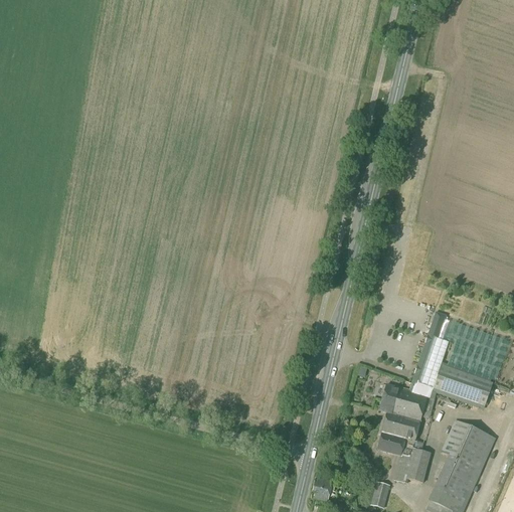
[(380,433),(413,441),(420,415),(430,417),(436,398),(431,396),(434,387),(484,404),(492,382),(441,364),(443,360),(450,341),(433,335),(416,382),(414,382),(411,390),(385,383),(378,409),(385,411),(380,433)]
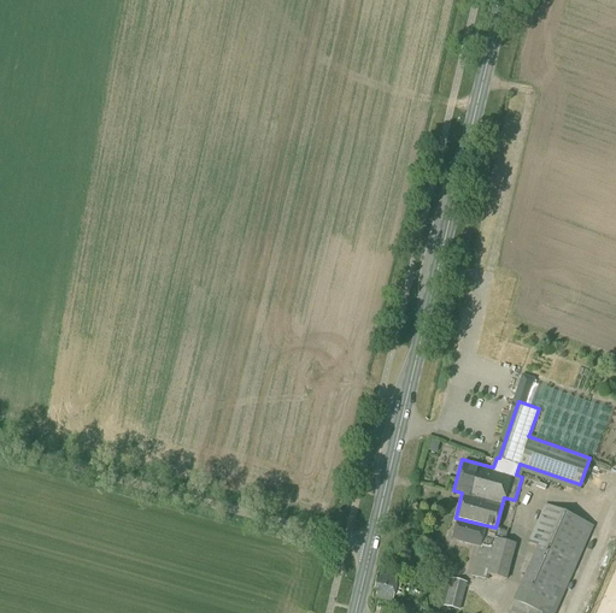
[(557,609),(563,595),(562,594),(594,523),(545,501),(529,540),(538,543),(514,599),(515,599),(510,609),(518,612),(528,612),(532,606),(547,612),(553,612),(556,608),(557,609)]
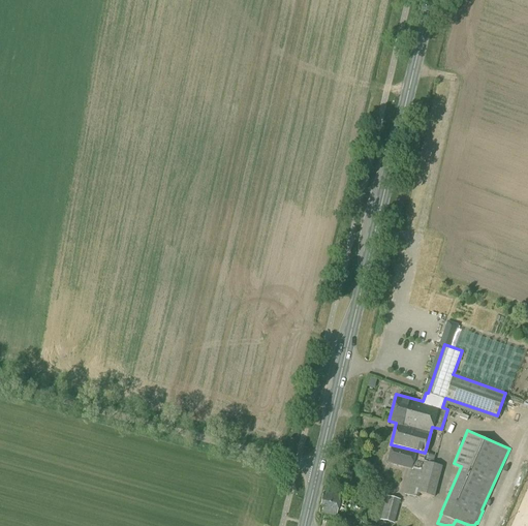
[(430,455),(425,453),(391,444),(386,460),(410,467),(404,493),(415,496),(417,491),(433,495),(441,465),(429,462),(430,455)]
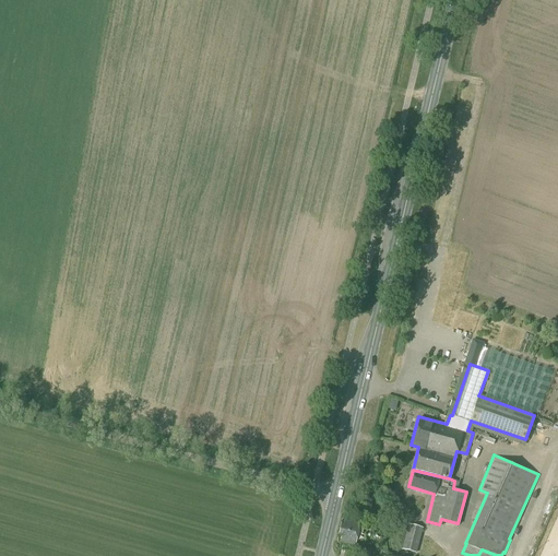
[(386,527),(388,513),(378,511),(376,524),(386,527)]
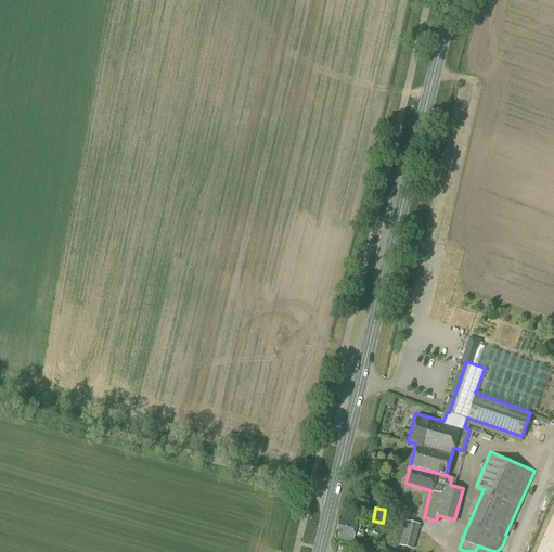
[(359,527),(360,520),(342,515),(340,522),(338,521),(336,528),(338,528),(336,536),(352,539),(356,526),(359,527)]
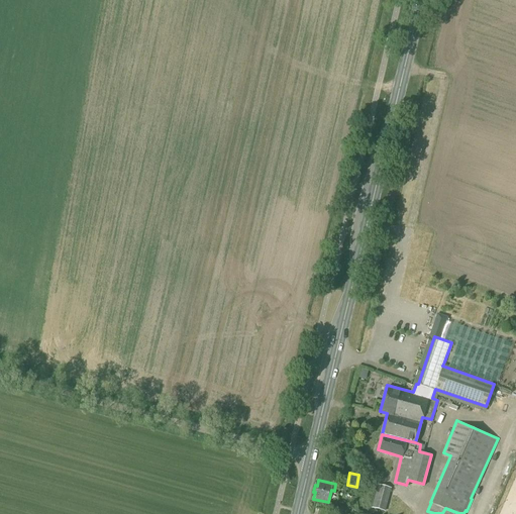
[(386,509),(392,486),(378,482),(373,506),(386,509)]
